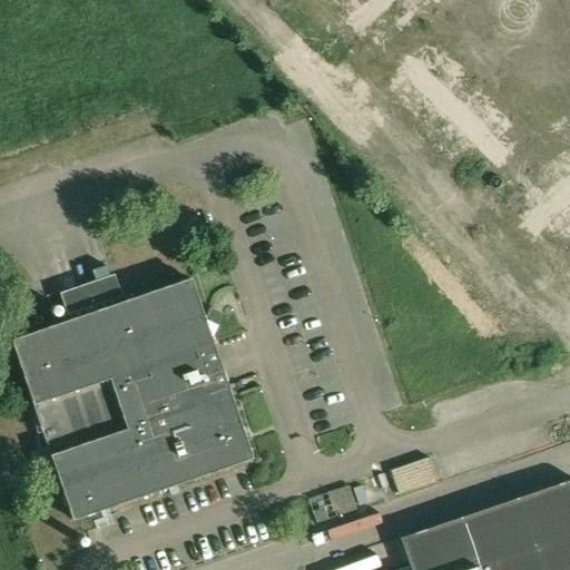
[(252,459),(227,386),(212,338),(217,326),(205,321),(190,278),(120,303),(119,297),(121,296),(114,275),(59,293),(67,315),(69,314),(70,320),(10,341),(72,520),(252,459)]
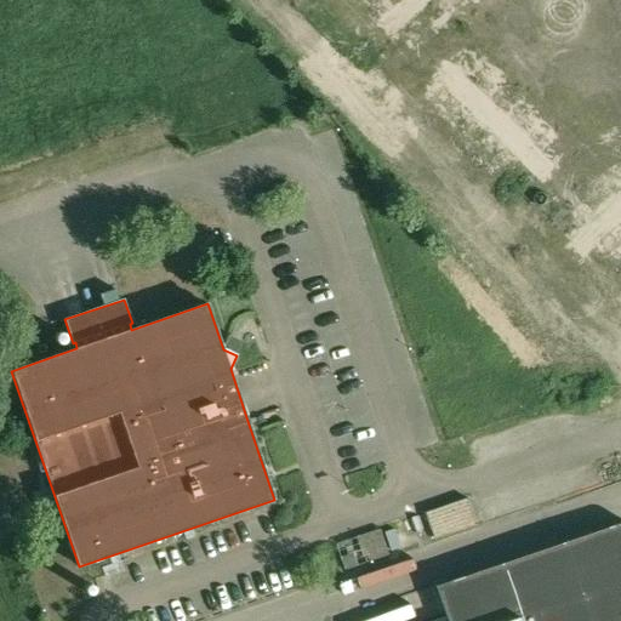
[(337,409),(339,428),(352,427),(351,408),(337,409)]
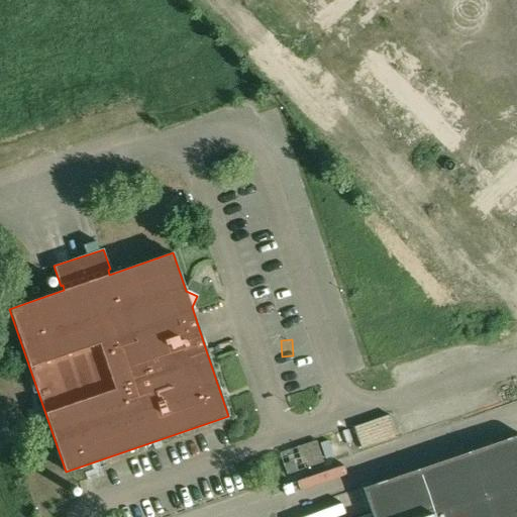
[(398,416),(363,426),(371,450),(405,440),(398,416)]
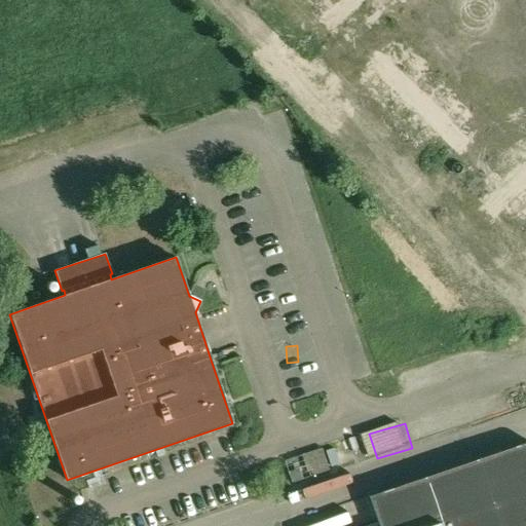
[(525,525),(525,444),(373,497),(382,525),(525,525)]
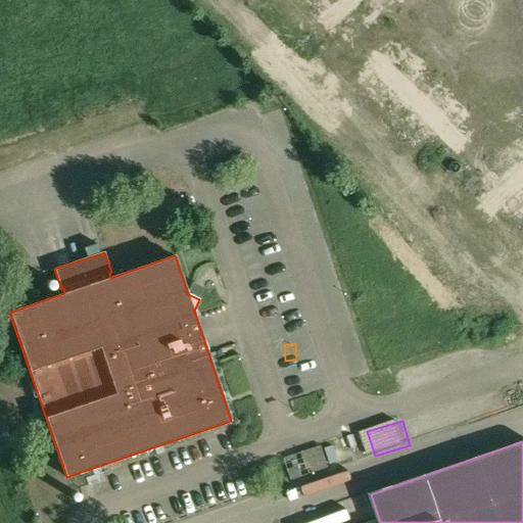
[(318,516),(320,522),(335,522),(342,520),(338,509),(318,516)]
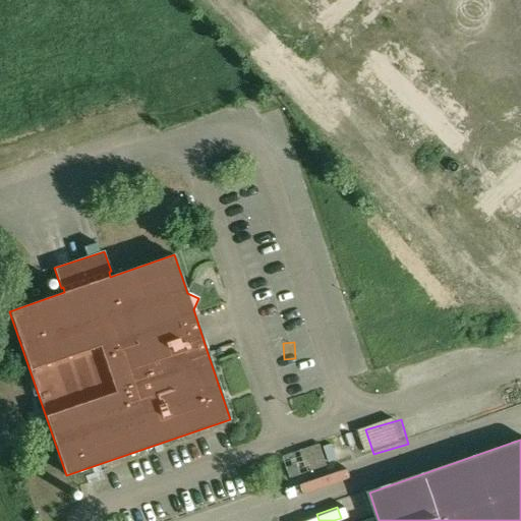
All buildings are outlined.
